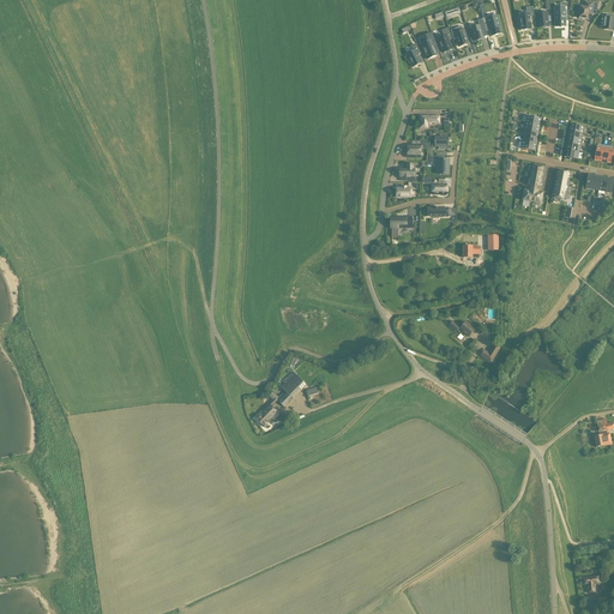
[(579,11),(578,16),(579,16),(579,18),(588,19),(589,13),(593,13),(596,14),(597,4),(597,2),(585,1),(585,2),(584,7),(581,7),(581,11),(579,11)]
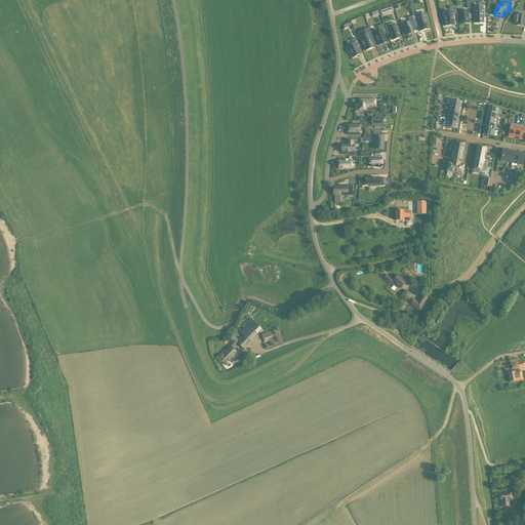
[(480,7),(475,7),(475,23),(483,23),(483,9),(485,9),(485,3),(480,3),(480,7)]
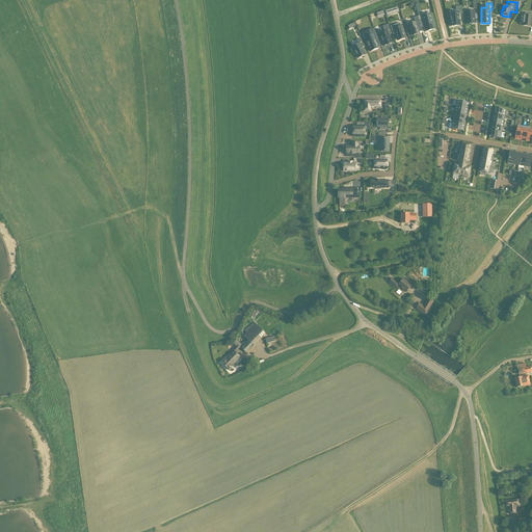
[(397,6),(386,10),(387,16),(393,14),(399,11),(397,7),(397,6)]
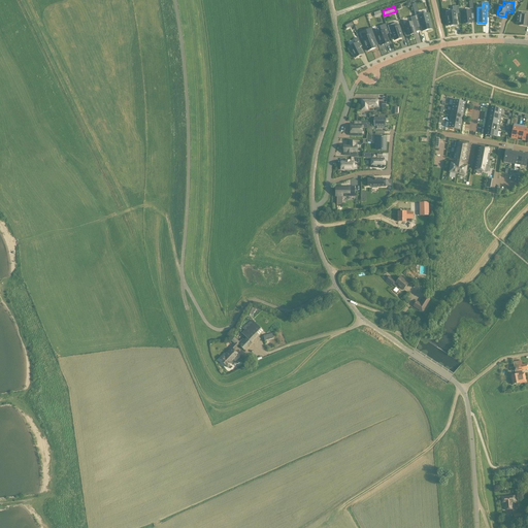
[(459,13),(458,6),(453,7),(453,12),(447,12),(448,18),(447,18),(447,22),(448,22),(448,26),(457,25),(456,14),(459,13)]
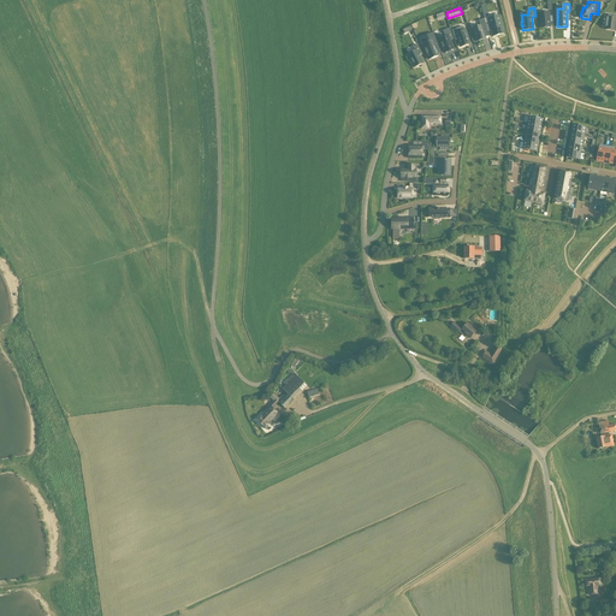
[(549,12),(539,13),(540,28),(550,28),(549,12)]
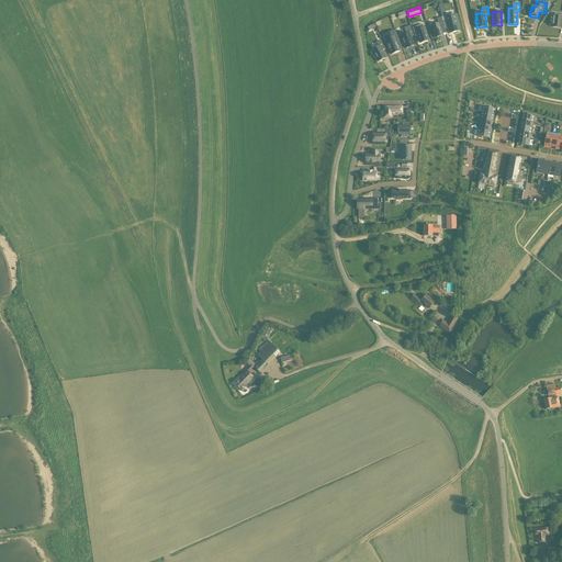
[(550,19),(549,24),(553,25),(553,27),(561,27),(561,22),(561,20),(561,13),(560,13),(554,13),(554,17),(550,17),(550,19)]
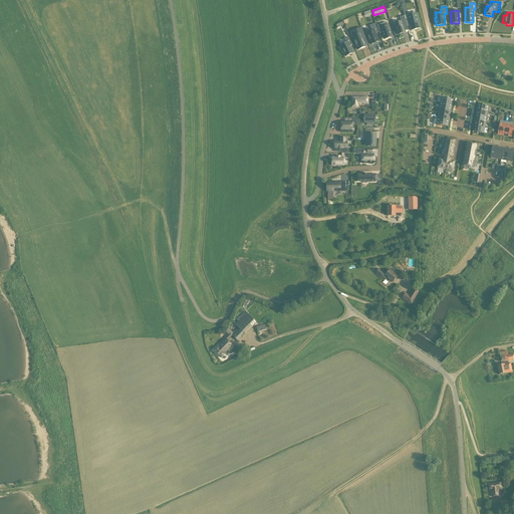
[(416,13),(404,16),(407,24),(410,23),(412,30),(420,28),(416,13)]
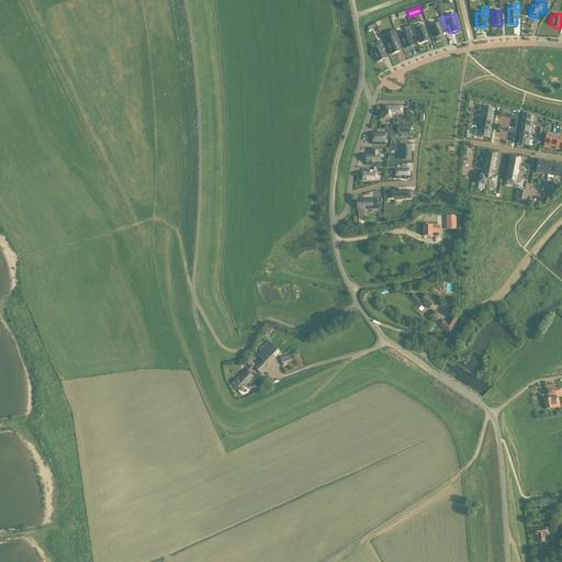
[(431,25),(435,37),(442,35),(441,30),(445,29),(445,26),(441,18),(437,19),(438,24),(431,25)]
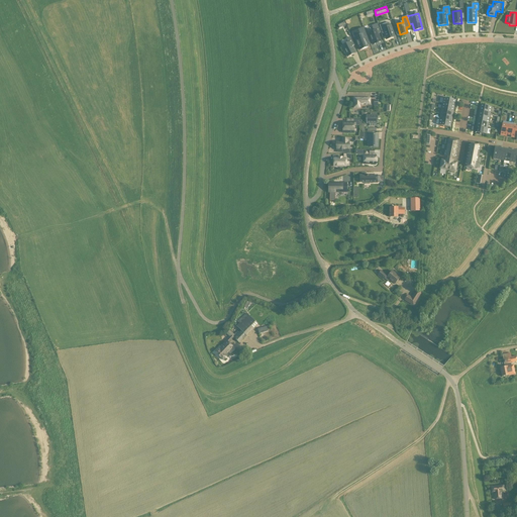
[(375,31),(370,32),(374,44),(381,41),(378,33),(381,33),(378,23),(373,25),(375,31)]
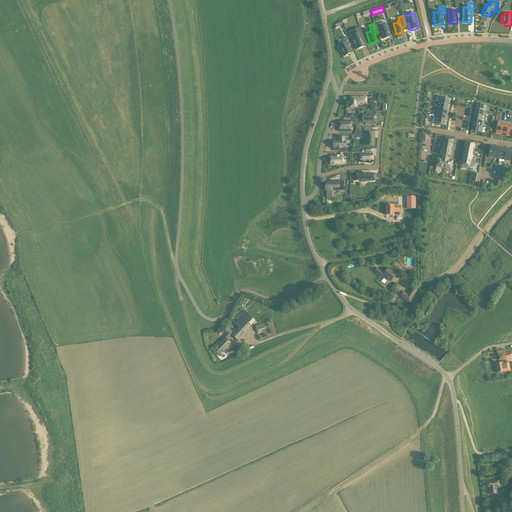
[(385,23),(381,25),(381,24),(376,26),(379,33),(381,33),(383,39),(390,37),(387,26),(386,26),(385,23)]
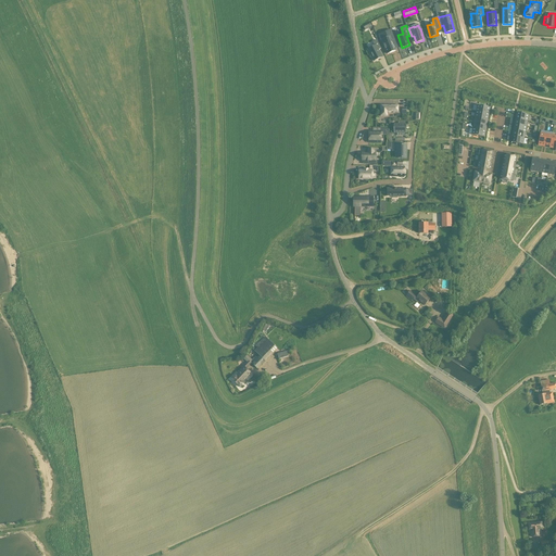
[(386,38),(382,40),(388,54),(395,51),(394,49),(394,47),(396,46),(391,29),(390,30),(391,33),(384,35),(386,38)]
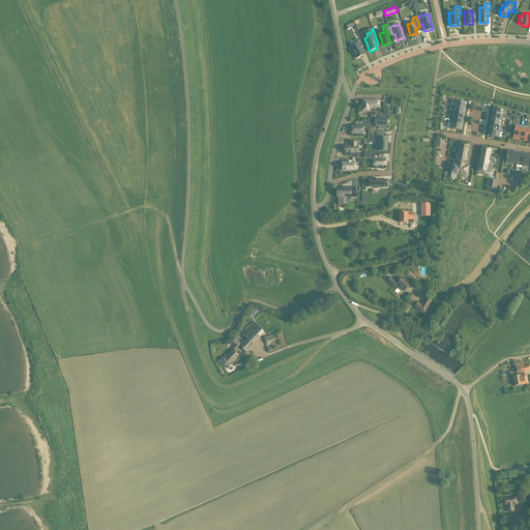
[(363,47),(359,38),(355,40),(357,43),(351,47),(356,58),(363,54),(360,48),(363,47)]
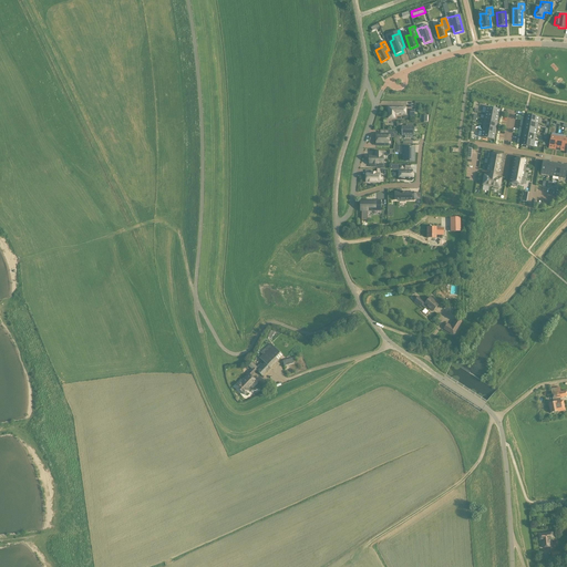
[(406,107),(388,107),(388,114),(388,119),(394,119),(394,114),(406,114),(406,107)]
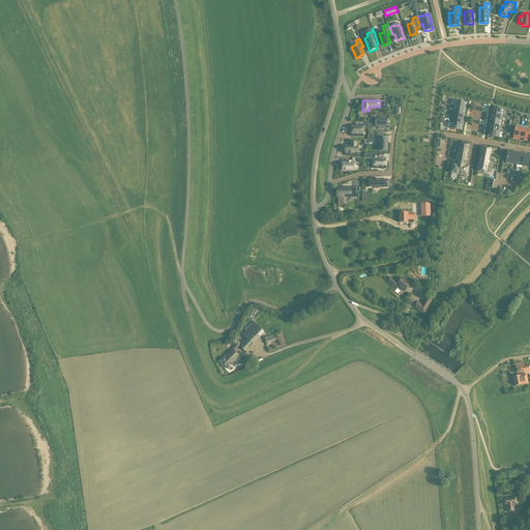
[(386,118),(377,119),(377,127),(379,127),(379,129),(385,129),(385,126),(386,126),(386,118)]
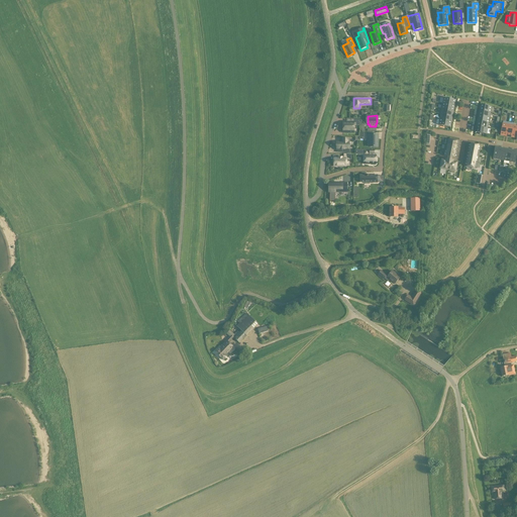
[(354,120),(343,120),(343,131),(354,131),(354,120)]
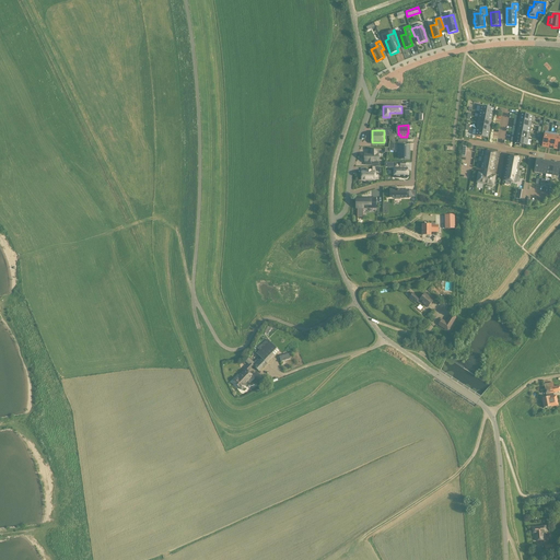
[(516,137),(515,143),(516,143),(515,146),(520,146),(520,144),(527,146),(528,139),(516,137)]
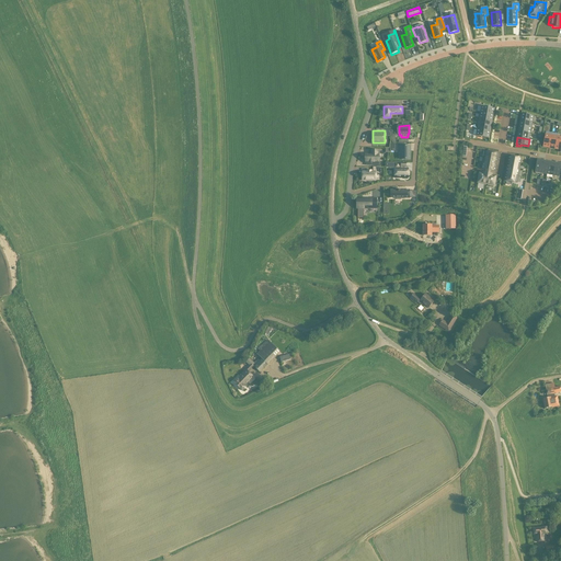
[(399,145),(399,151),(400,151),(402,151),(402,159),(409,160),(409,151),(409,147),(407,147),(407,145),(399,145)]
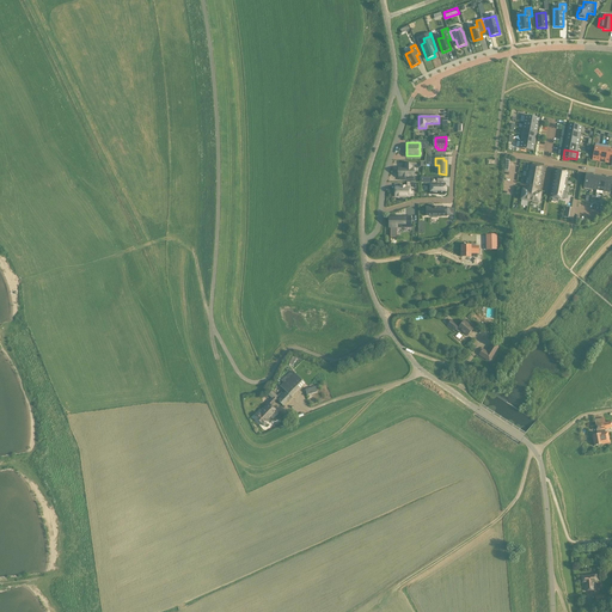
[(407,169),(398,169),(398,177),(409,177),(409,175),(412,175),(412,165),(407,165),(407,169)]
